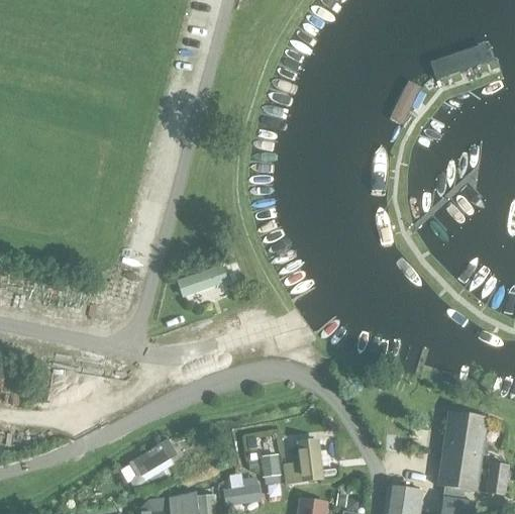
[(435,81),(488,59),(482,44),(430,66),(435,81)]
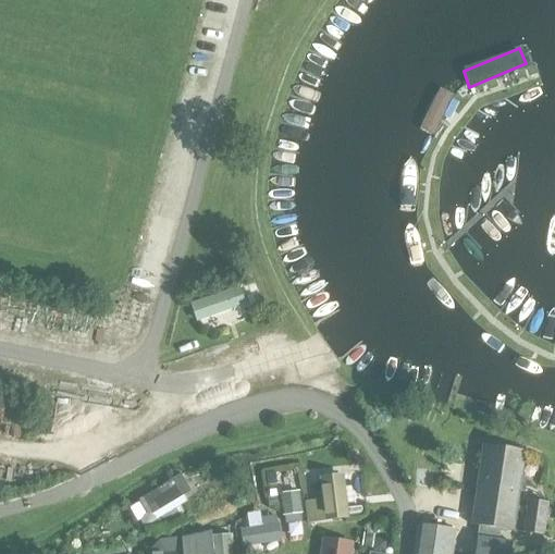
[(417,127),(430,135),(453,97),(440,88),(417,127)]
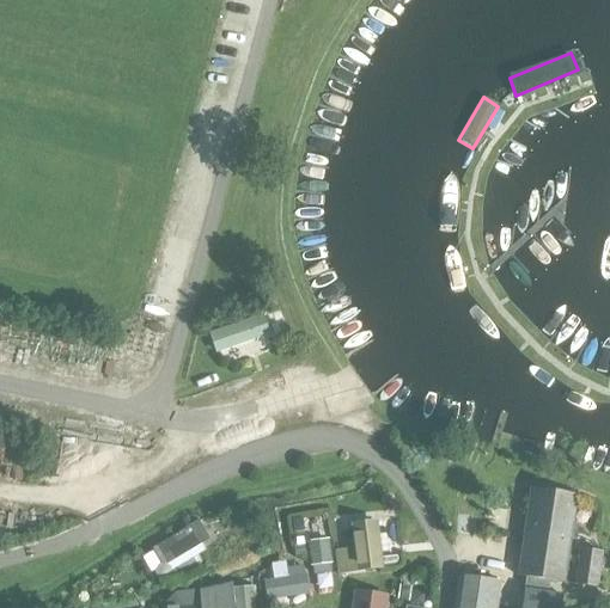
[(213,332),(219,349),(275,329),(269,312),(213,332)]
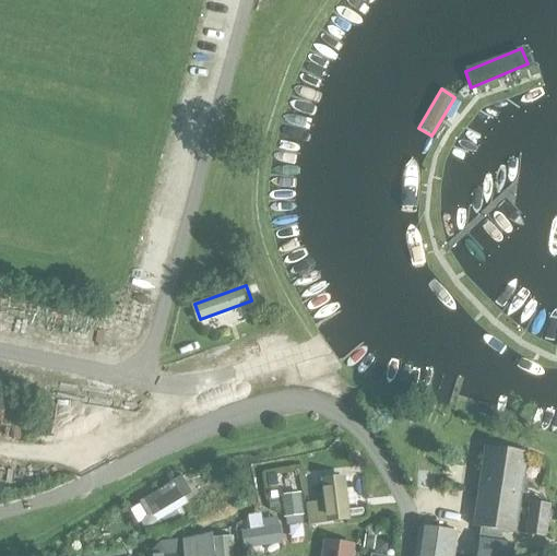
[(475,523),(518,530),(523,491),(529,492),(531,478),(525,477),(529,451),(486,445),(483,465),(475,523)]
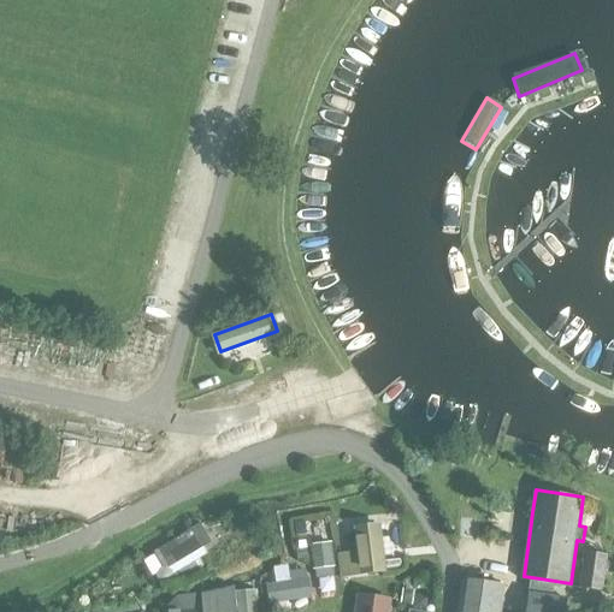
[(347,553),(348,575),(385,570),(379,522),(354,526),(358,552),(347,553)]
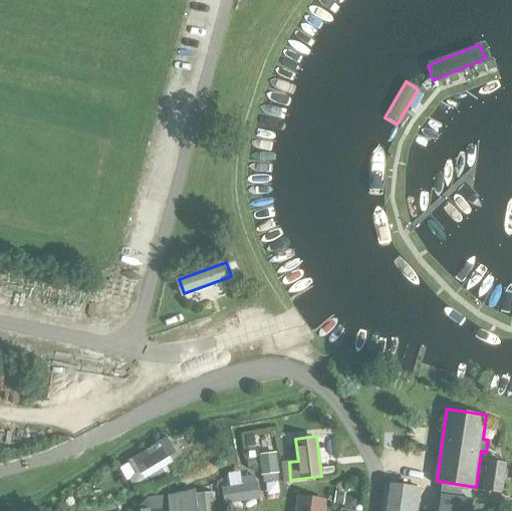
[(164,438),(131,457),(140,473),(174,453),(164,438)]
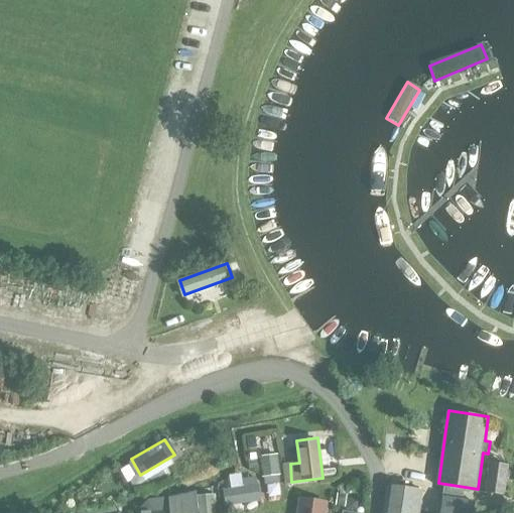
[(278,453),(261,455),(264,476),(265,475),(267,482),(282,481),(280,473),(281,473),(278,453)]
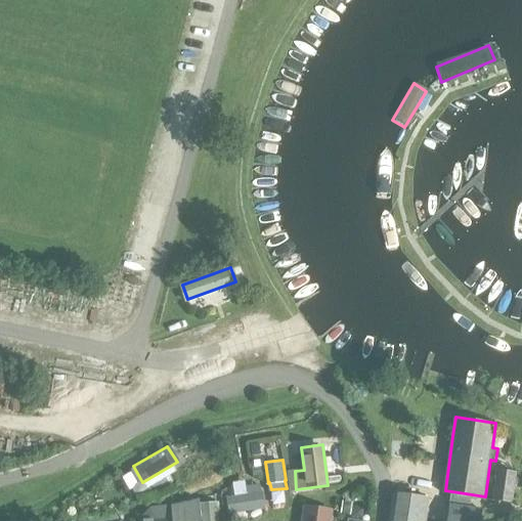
[(518,471),(497,468),(493,497),(514,501),(518,471)]
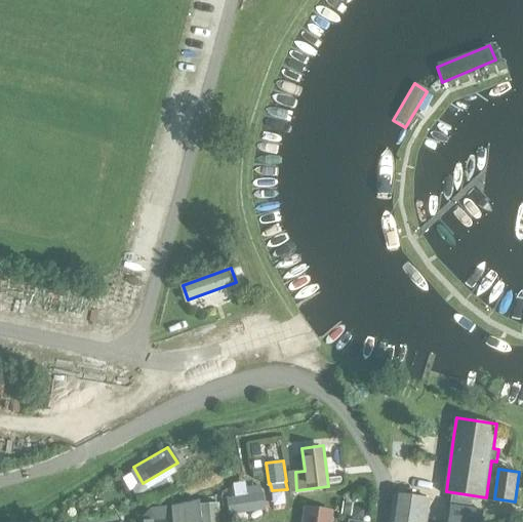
[(268,508),(264,491),(260,491),(259,484),(249,485),(250,493),(228,496),(232,514),(268,508)]
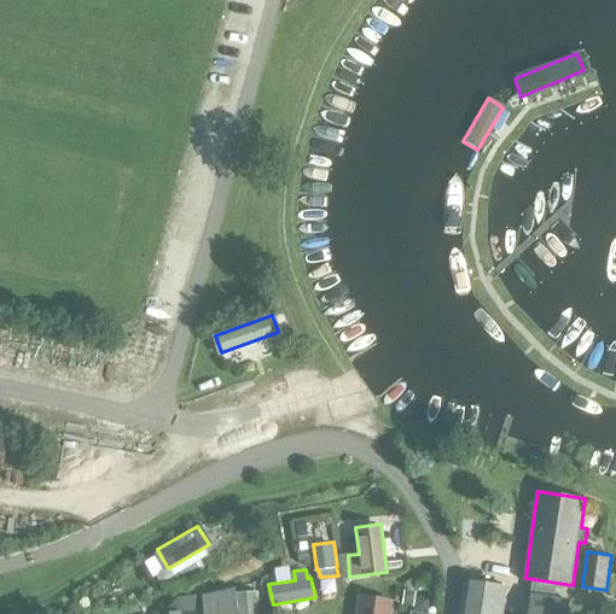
[(503,613),(507,584),(464,579),(459,613),(503,613)]
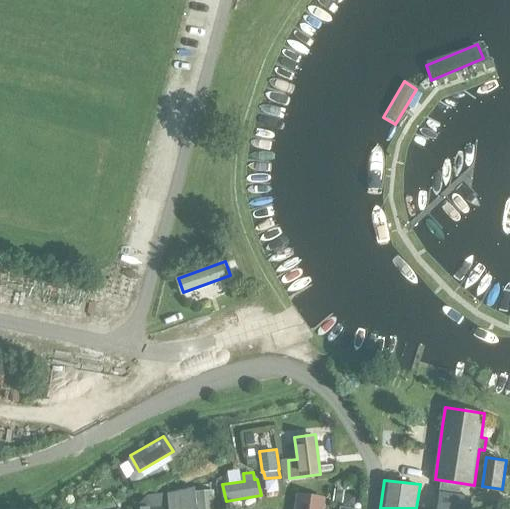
[(212,497),(210,484),(202,485),(201,486),(202,489),(196,490),(195,486),(169,490),(170,508),(208,508),(208,498),(212,497)]
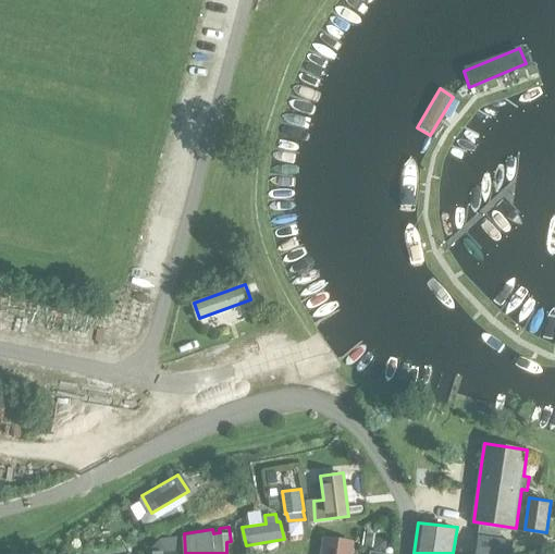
[(353,553),(356,539),(347,537),(323,533),(320,553),(353,553)]
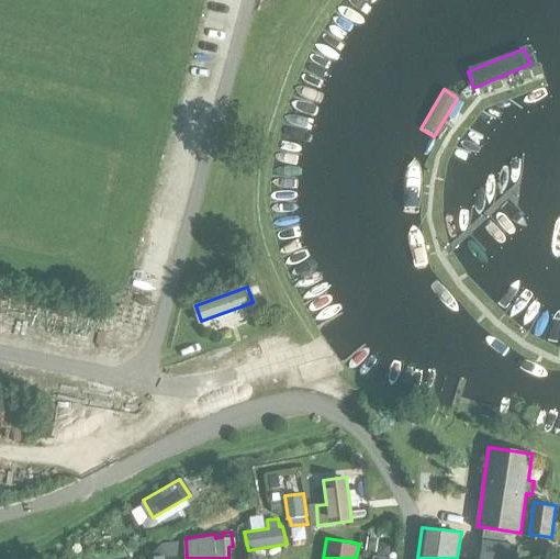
[(515,558),(518,545),(481,539),(479,558),(515,558)]
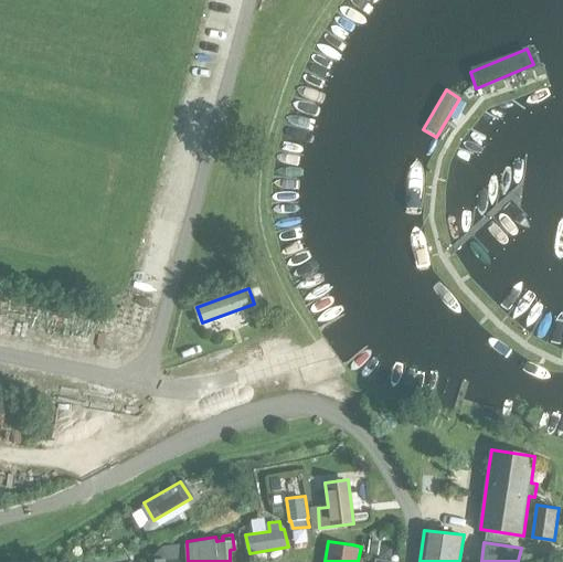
[(155,561),(184,561),(184,543),(163,547),(155,558),(155,559),(155,561)]
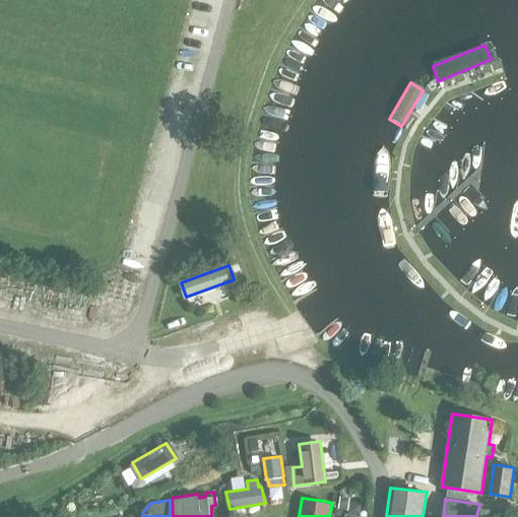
All buildings are outlined.
